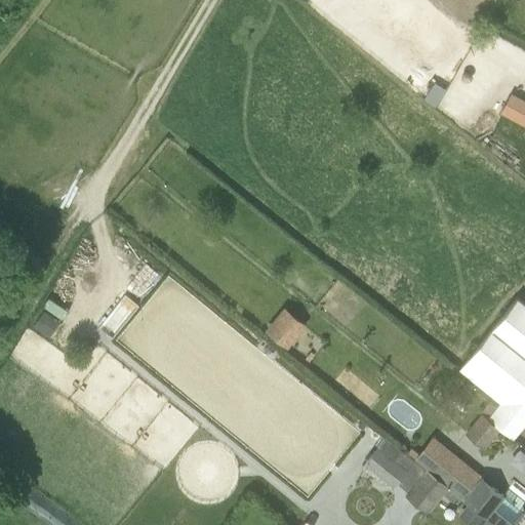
[(524,102),(511,94),(501,111),(524,124),(524,102)]
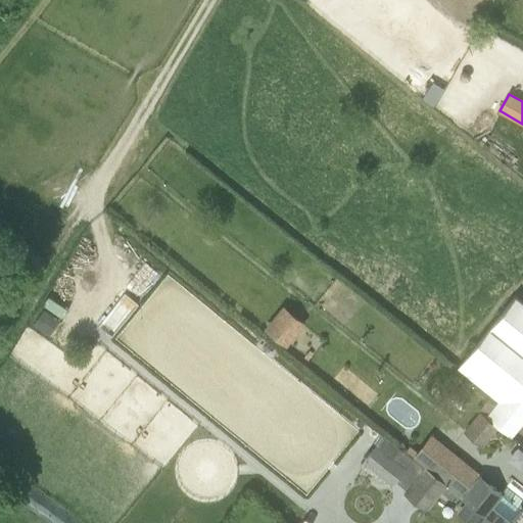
[(461,366),(457,370),(490,396),(497,402),(485,417),(511,437),(522,422),(522,303),(519,300),(515,297),(461,366)]
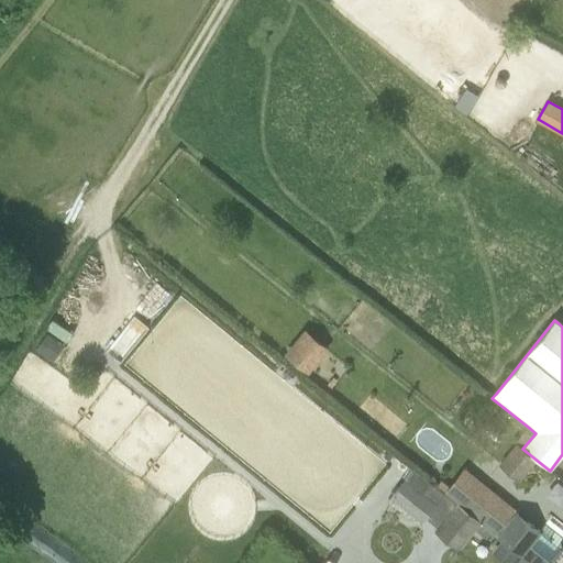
[(305,329),(284,354),(308,374),(329,349),(305,329)]
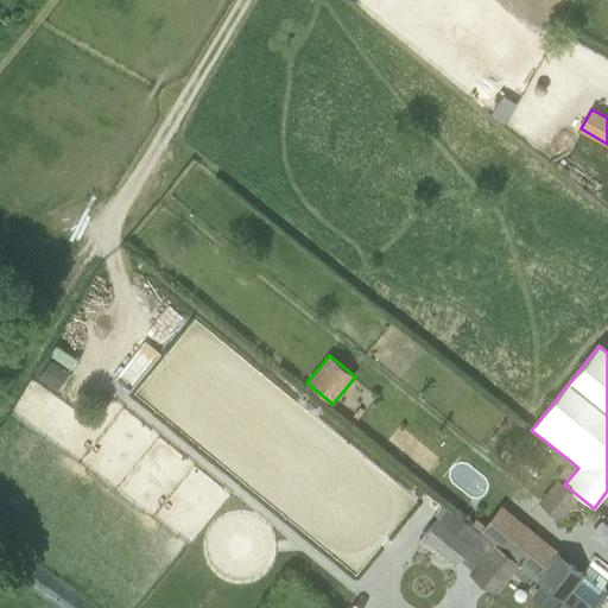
[(50,360),(38,378),(57,392),(64,382),(70,374),(61,367),(50,360)]
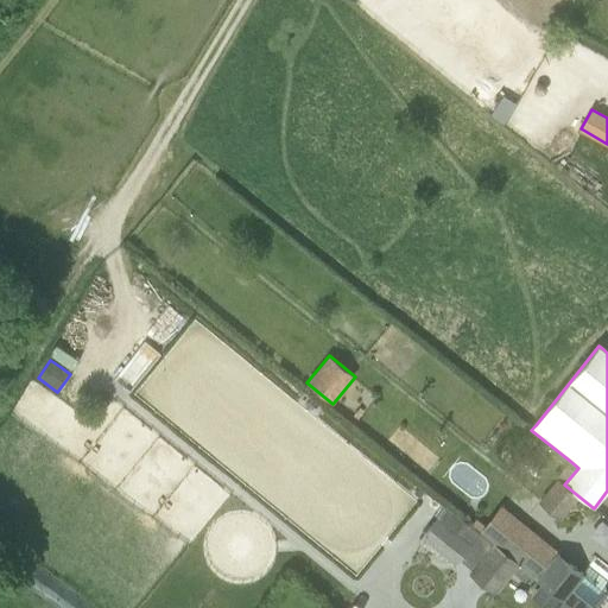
[(570,461),(557,479),(564,485),(578,468),(570,461)]
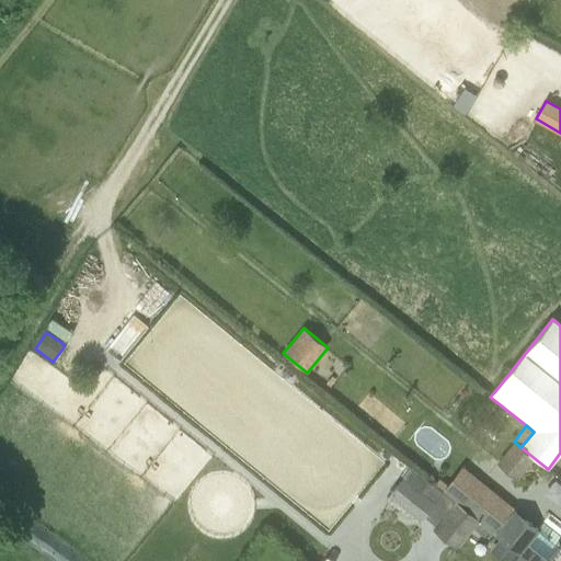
[(388,459),(393,453),(388,448),(382,455),(388,459)]
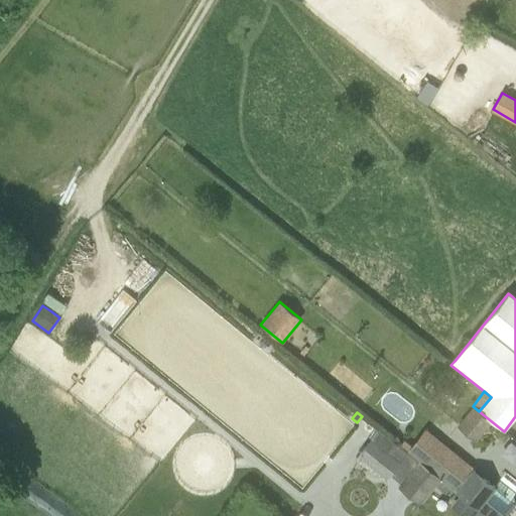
[(418,462),(440,480),(478,510),(481,506),(496,488),(471,468),(472,467),(436,438),(424,429),(406,453),(418,462)]
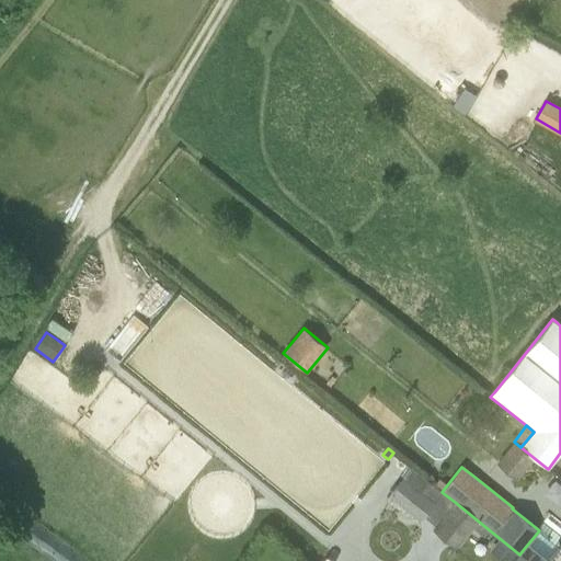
[(410,468),(389,495),(421,521),(425,516),(436,525),(432,530),(456,550),(473,528),(479,522),(455,502),(442,492),(434,485),(410,468)]
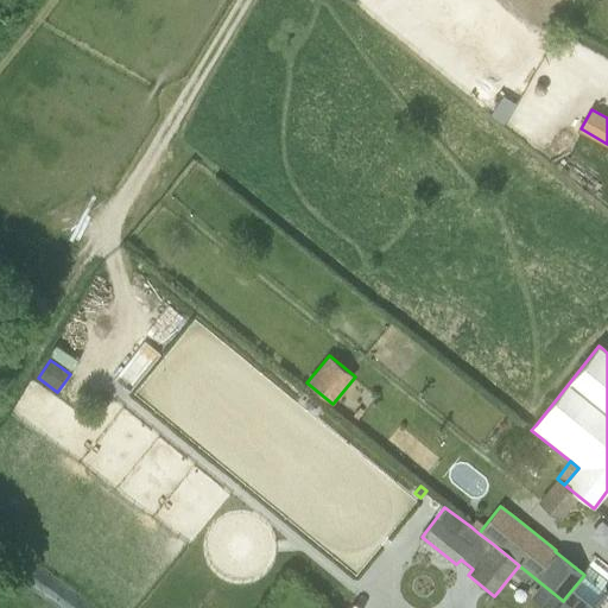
[(562,601),(570,607),(607,607),(607,587),(606,590),(605,591),(584,575),(567,596),(563,601),(562,601)]
